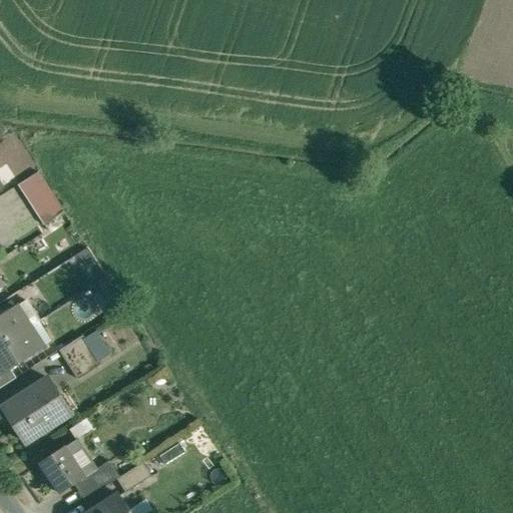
[(38,171),(18,184),(44,224),(64,211),(38,171)]
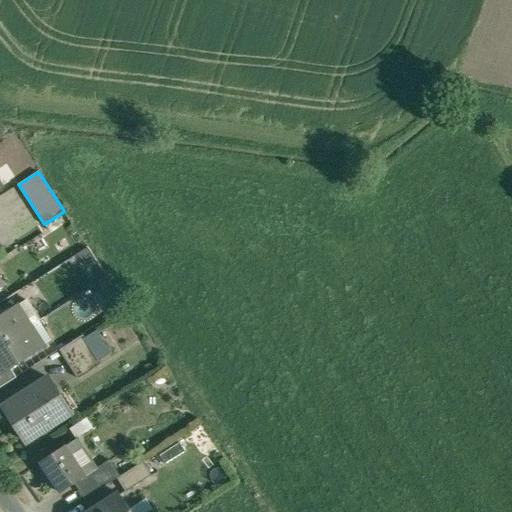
[(0,316),(0,345),(29,327),(28,325),(25,327),(14,310),(17,308),(16,306),(0,316)]
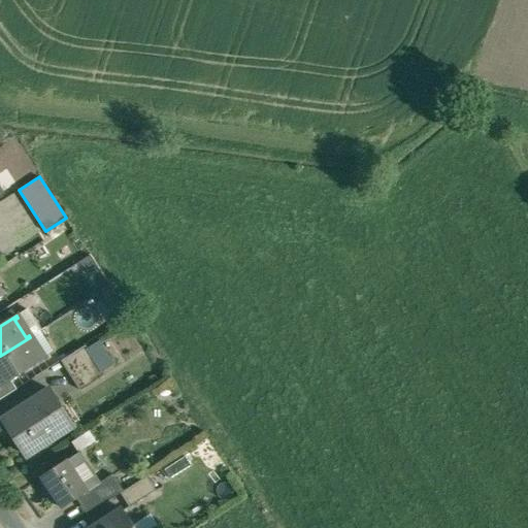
[(30,337),(0,356),(0,384),(9,378),(42,357),(41,356),(38,358),(27,340),(31,337),(30,337)]
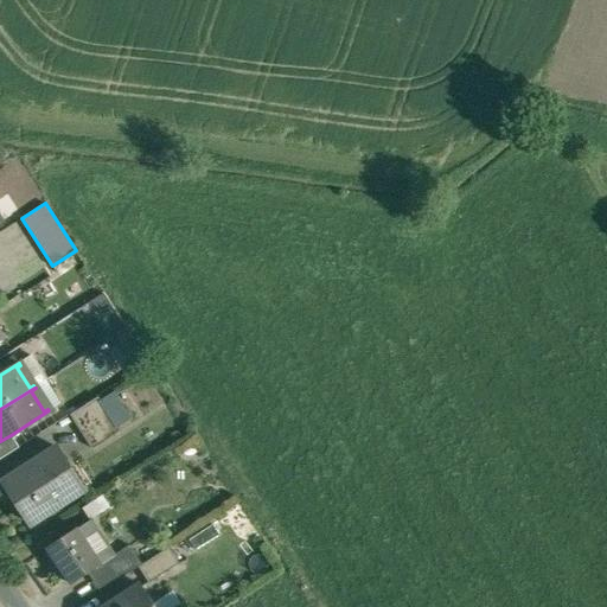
[(98,396),(71,414),(93,447),(120,430),(98,396)]
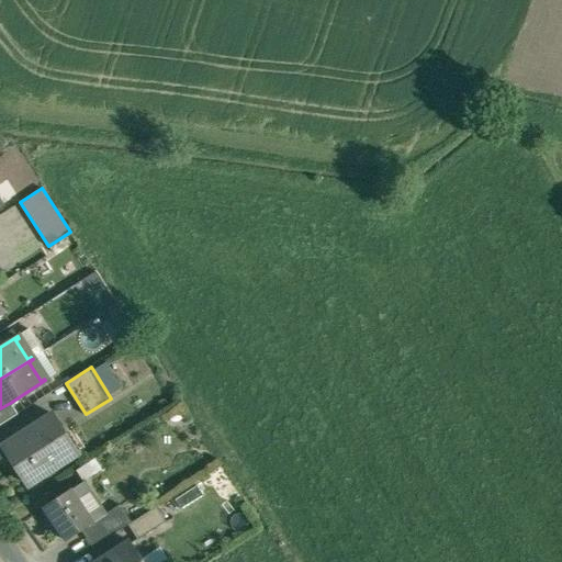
[(10,403),(0,408),(0,425),(18,414),(10,403)]
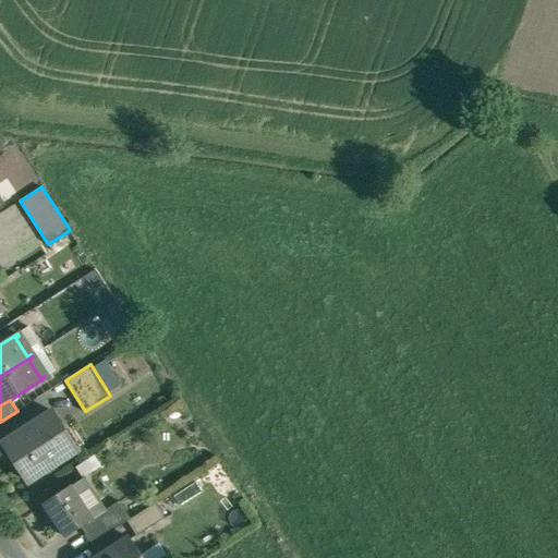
[(19,433),(4,443),(28,481),(77,449),(76,448),(74,449),(63,432),(67,431),(53,410),(34,423),(35,425),(20,435),(19,433)]
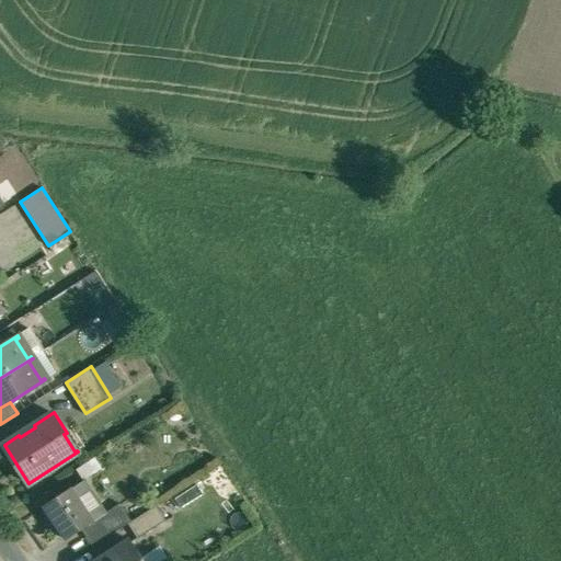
[(72,489),(44,507),(67,541),(94,523),(72,489)]
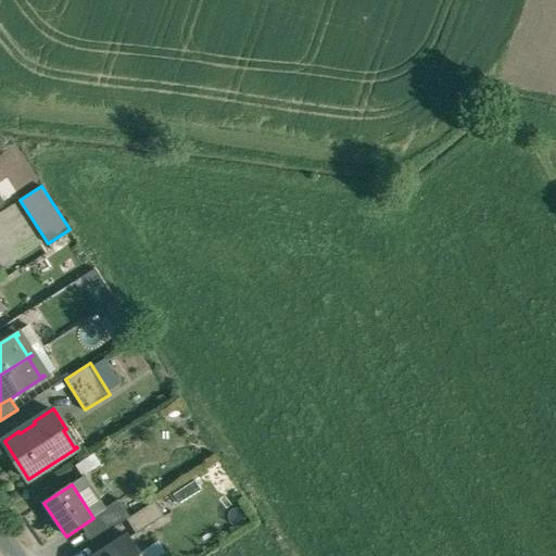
[(119,501),(106,509),(110,514),(89,528),(97,539),(128,519),(130,518),(119,501)]
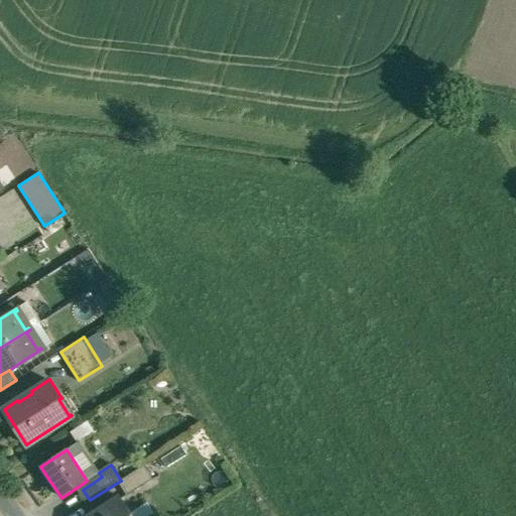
[(121,481),(119,482),(127,496),(153,479),(144,466),(121,481)]
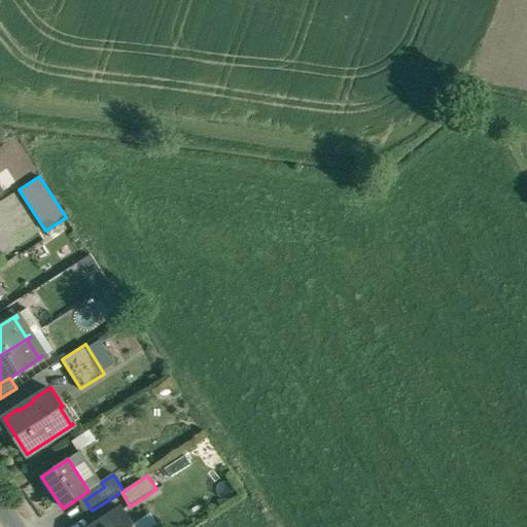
[(135,526),(124,508),(94,526),(135,526)]
